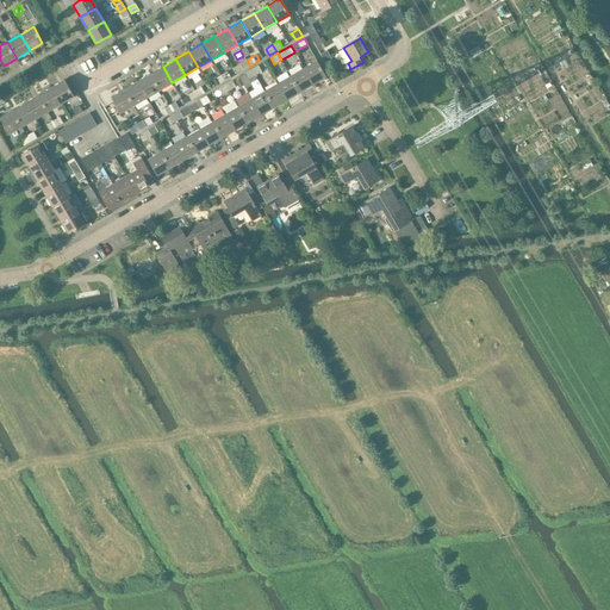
[(250,67),(247,60),(234,67),(237,74),(243,70),(250,67)]
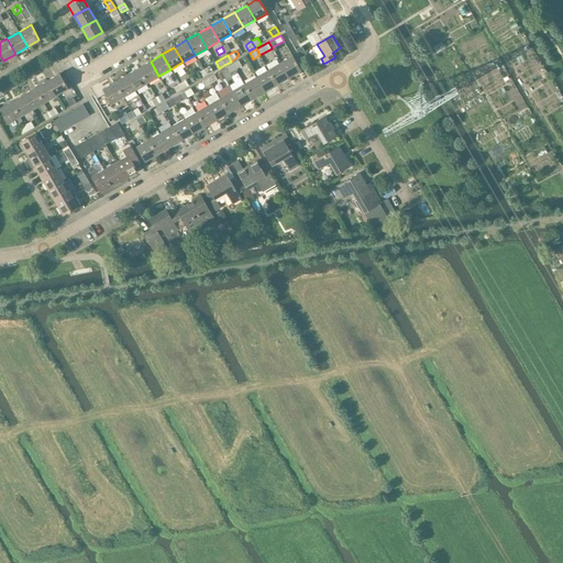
[(522,55),(516,59),(519,65),(526,61),(522,55)]
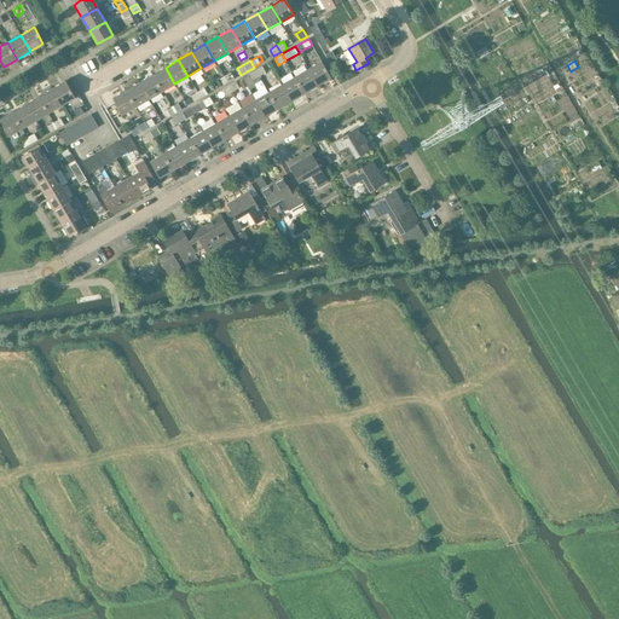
[(322,62),(308,69),(317,85),(330,77),(322,62)]
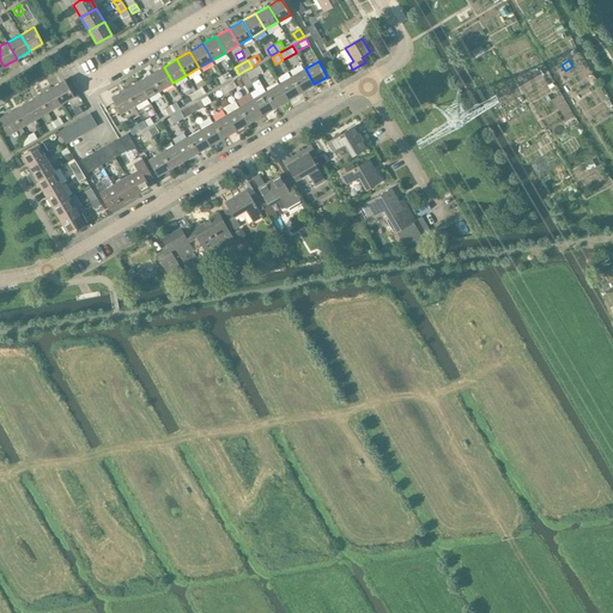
[(259,65),(253,68),(256,76),(263,72),(259,65)]
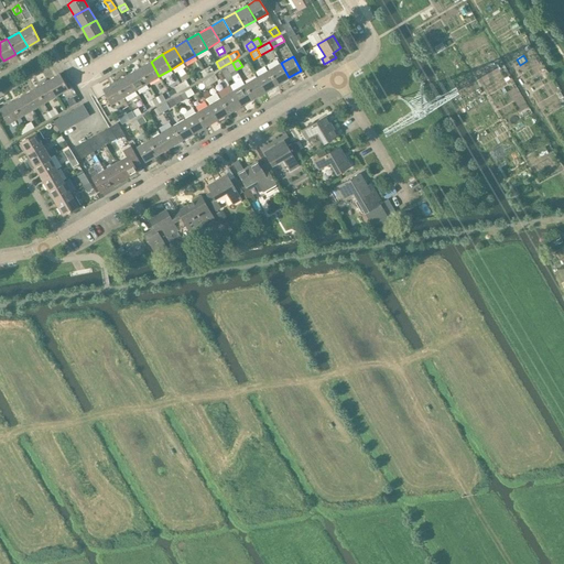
[(151,62),(139,68),(148,83),(159,76),(151,62)]
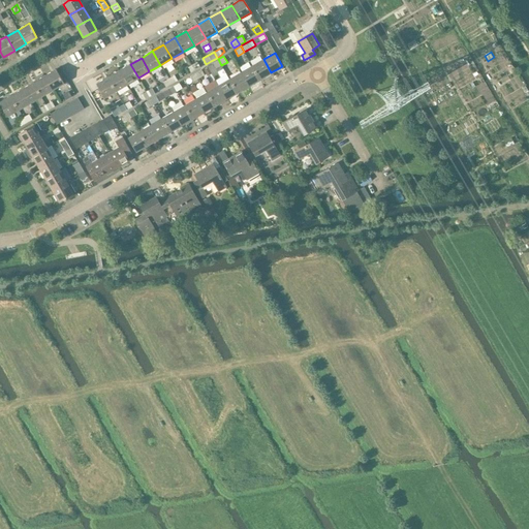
[(221,65),(218,59),(212,63),(215,68),(221,65)]
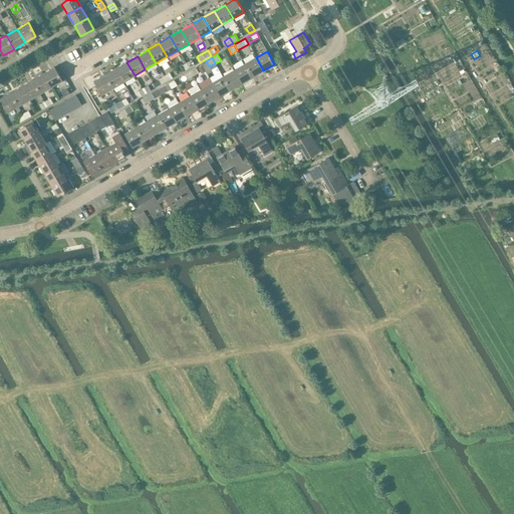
[(256,57),(245,63),(253,77),(263,70),(256,57)]
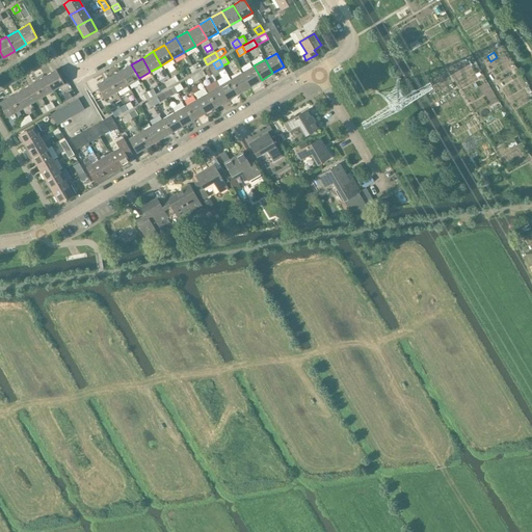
[(197,62),(192,65),(195,71),(201,68),(197,62)]
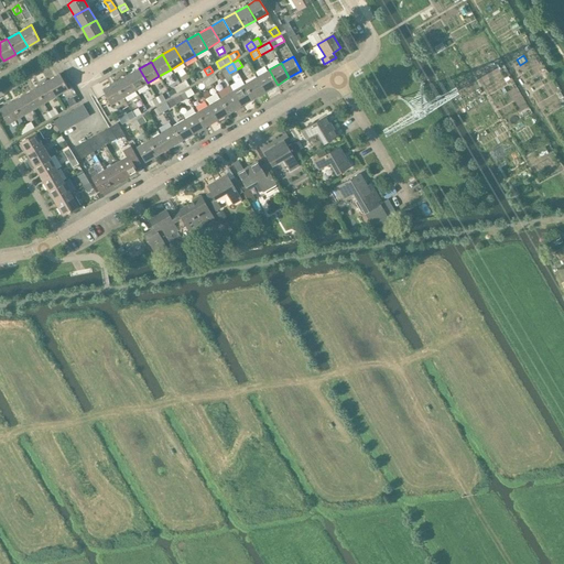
[(139,68),(127,75),(136,90),(148,83),(139,68)]
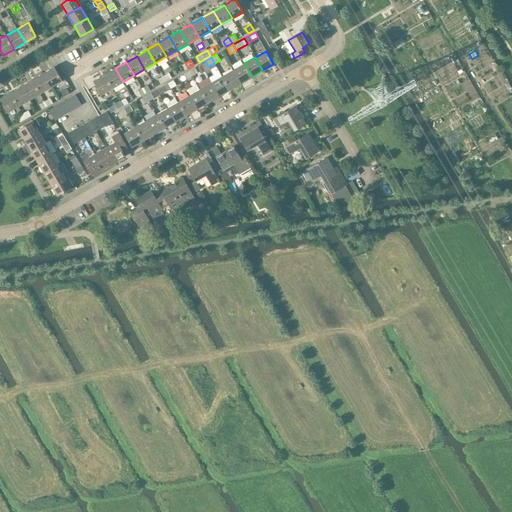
[(188,68),(185,63),(179,66),(182,71),(188,68)]
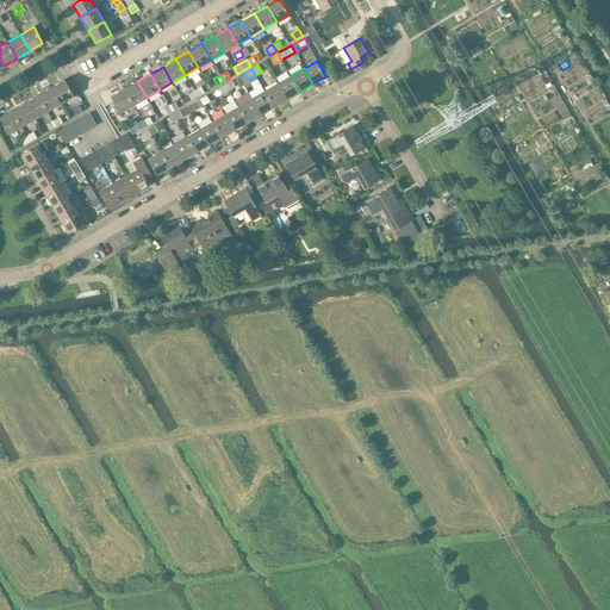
[(291,75),(278,83),(287,99),(300,92),(291,75)]
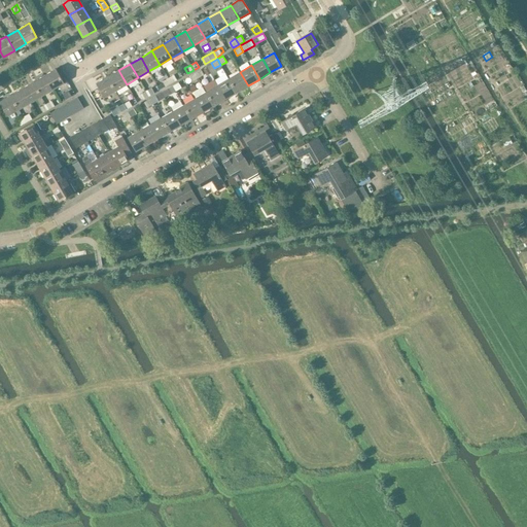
[(56,69),(44,75),(53,90),(64,82),(56,69)]
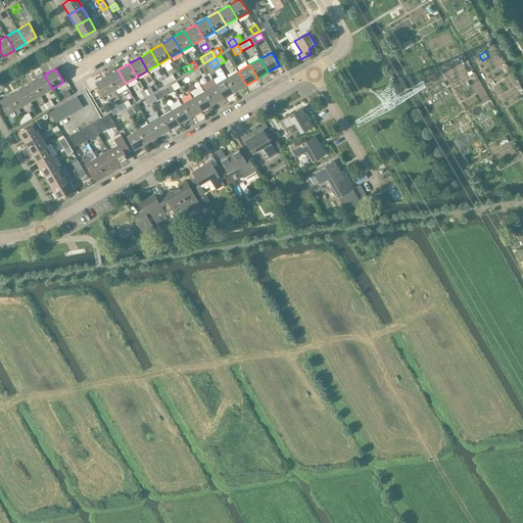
[(198,68),(193,72),(196,78),(202,74),(198,68)]
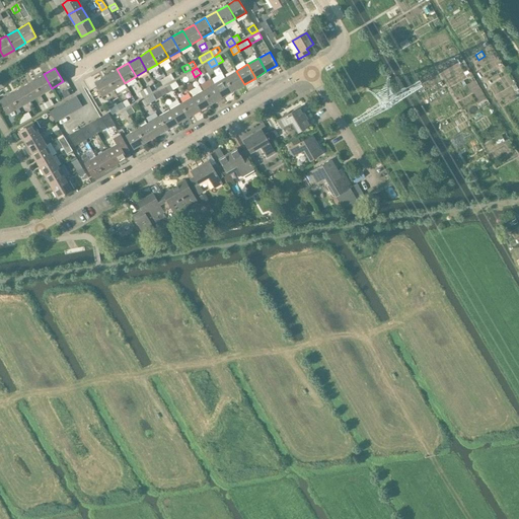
[(117,69),(105,76),(114,89),(125,83),(117,69)]
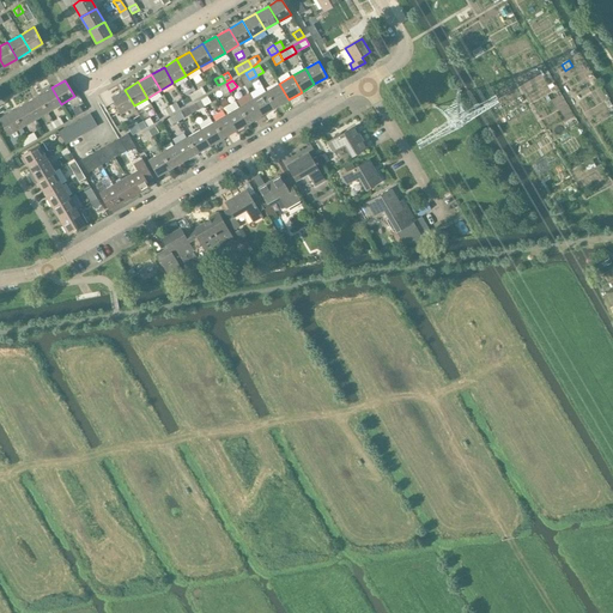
[(230,91),(226,84),(219,89),(224,95),(230,91)]
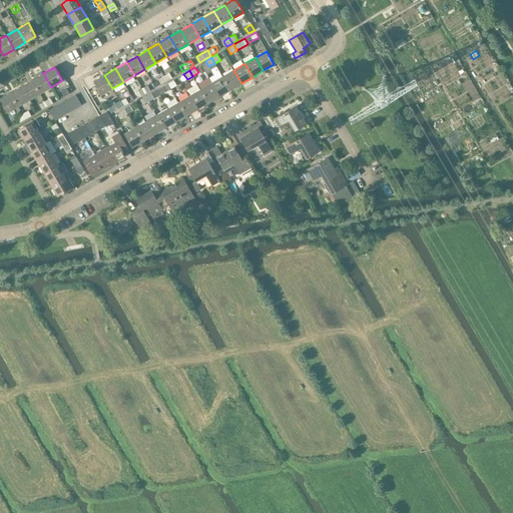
[(233,70),(222,76),(230,89),(241,83),(233,70)]
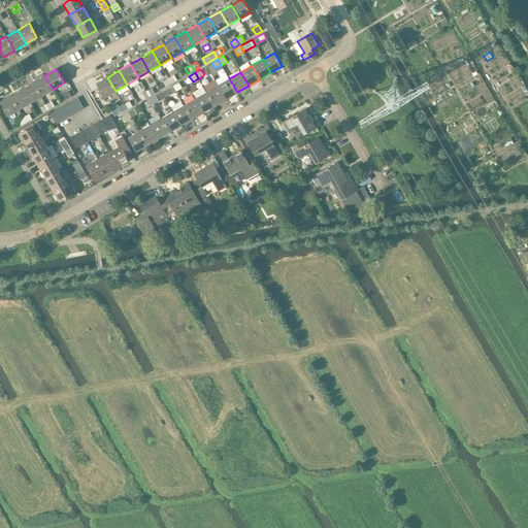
[(44,75),(33,83),(41,96),(53,90),(44,75)]
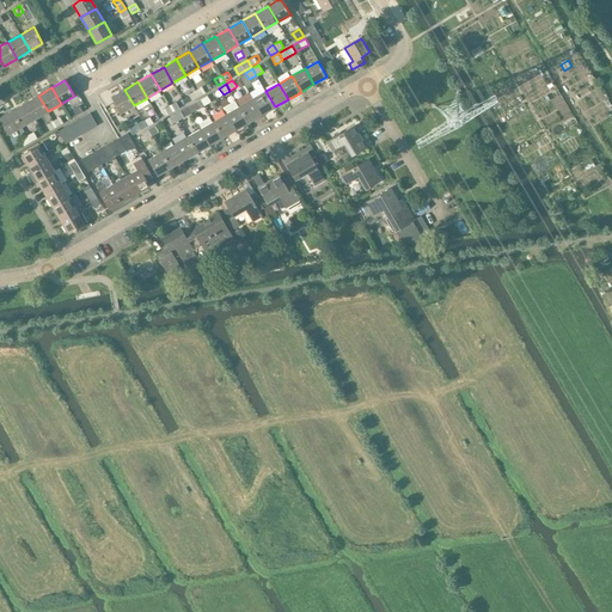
[(202,87),(195,91),(199,97),(206,93),(202,87)]
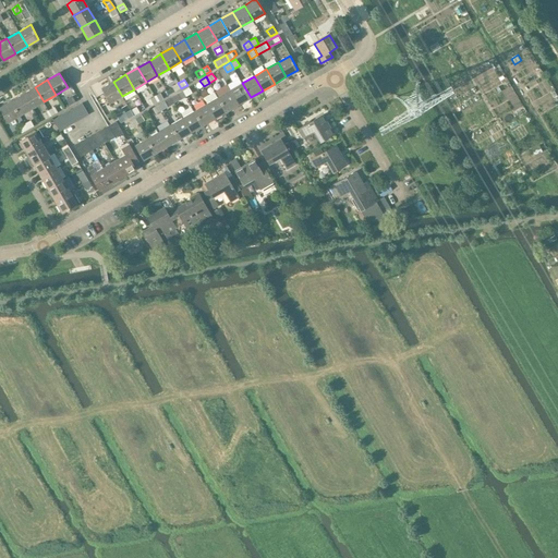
[(122,96),(113,82),(101,88),(110,104),(122,96)]
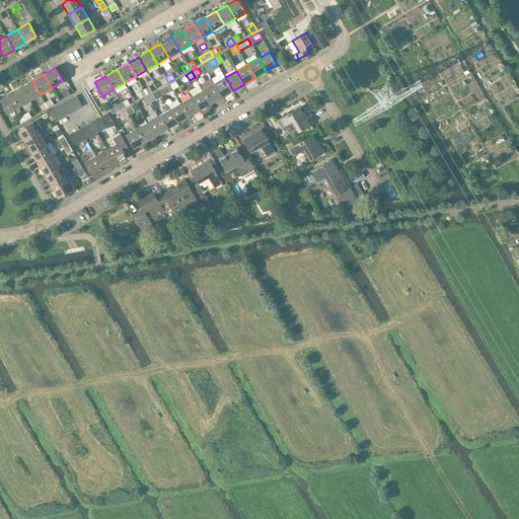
[(168,82),(165,77),(160,80),(163,85),(168,82)]
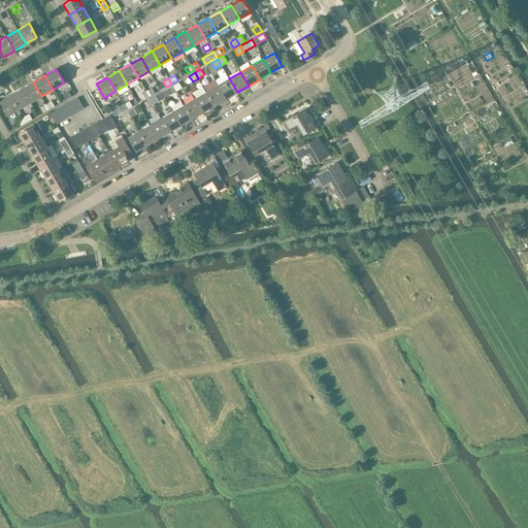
[(229,78),(218,86),(226,99),(237,92),(229,78)]
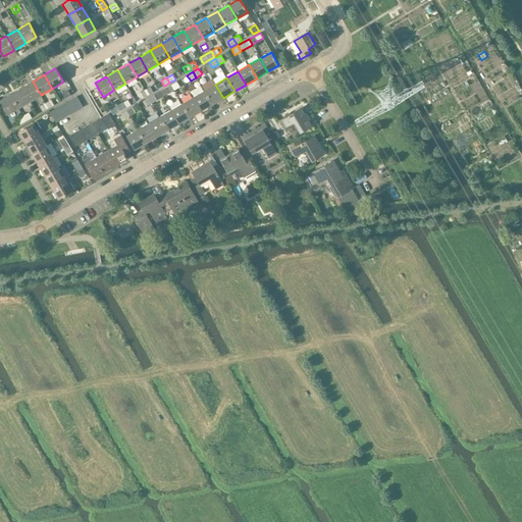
[(33,82),(21,88),(30,102),(41,95),(33,82)]
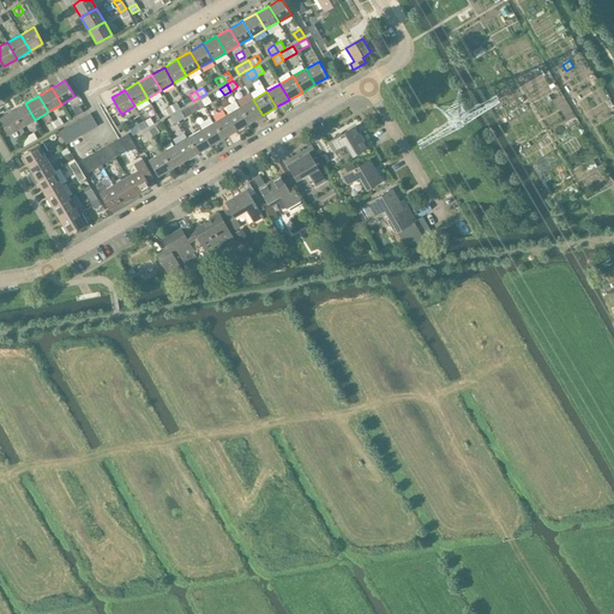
[(208,96),(200,100),(205,106),(211,102),(208,96)]
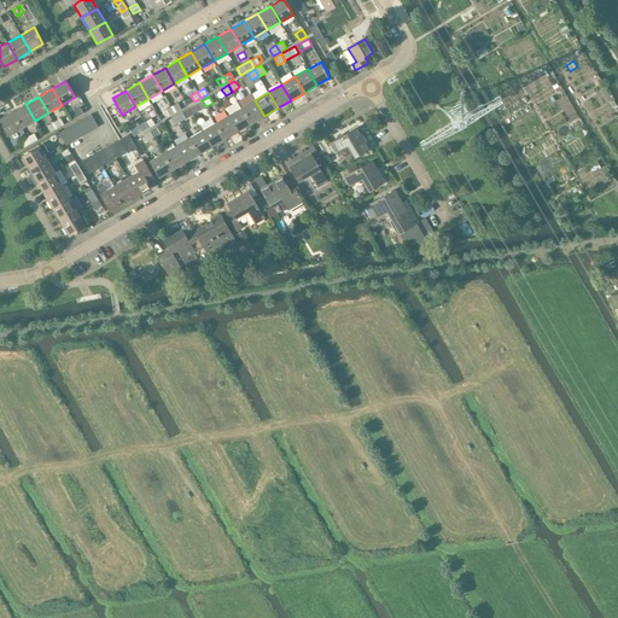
[(225,109),(231,105),(227,99),(221,103),(225,109)]
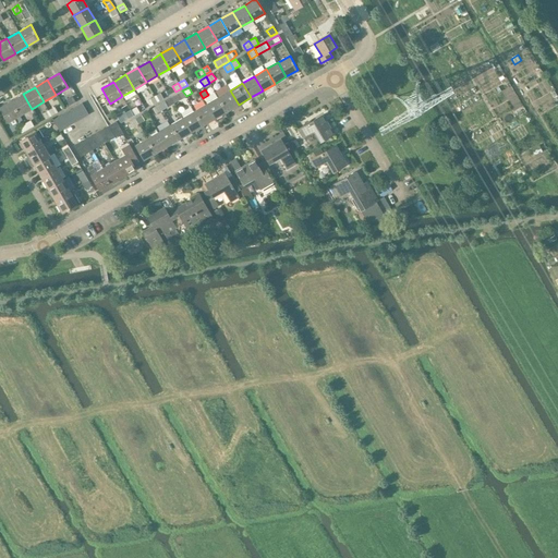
[(186,96),(182,91),(177,94),(180,100),(186,96)]
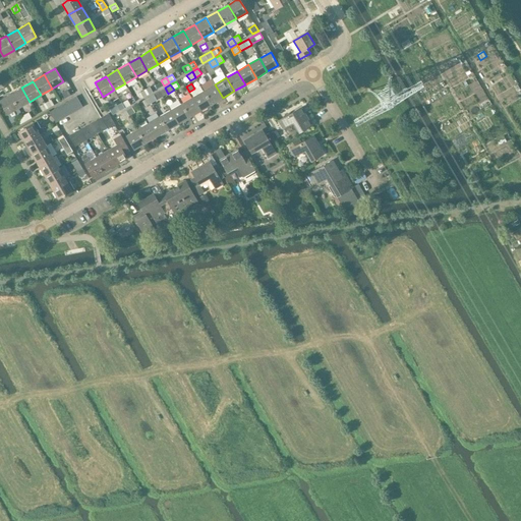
[(215,84),(204,91),(212,104),(223,98),(215,84)]
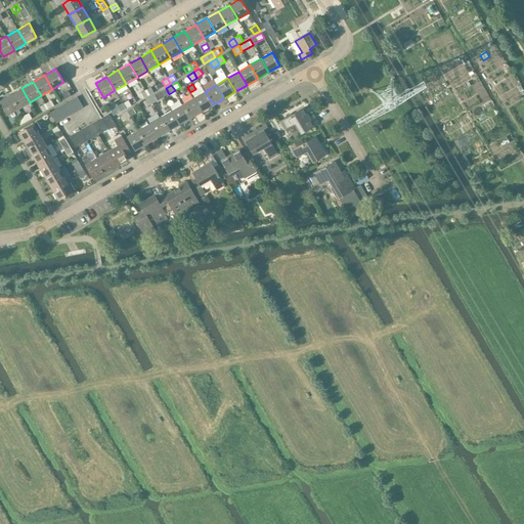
[(150,87),(144,90),(147,96),(154,93),(150,87)]
